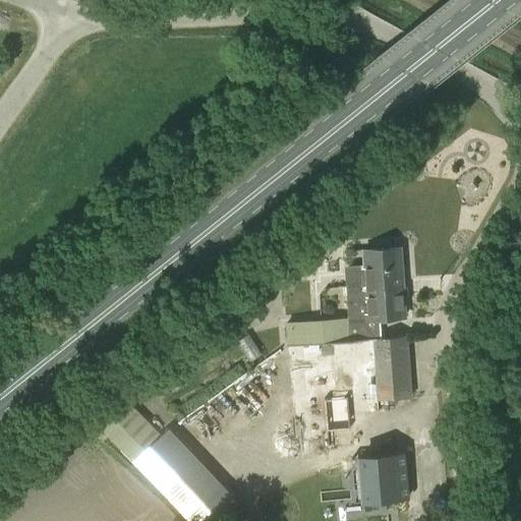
[(287,323),(289,344),(374,338),(382,337),(381,319),(404,316),(399,247),(364,249),(366,266),(347,268),(349,286),(347,286),(350,320),(332,321),(331,320),(287,323)]
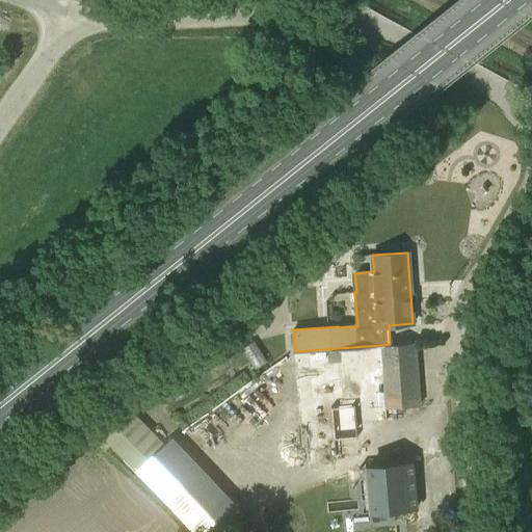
[(387,408),(421,406),(416,342),(390,344),(382,345),(387,408)]
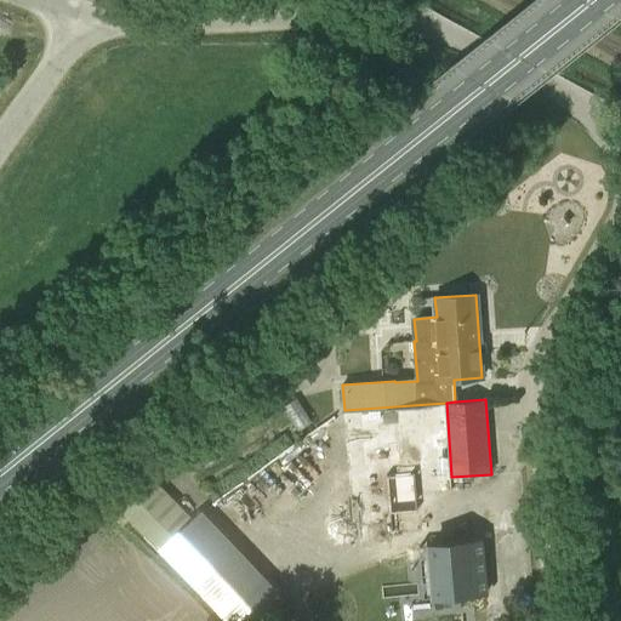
[(386,474),(389,513),(417,511),(414,473),(386,474)]
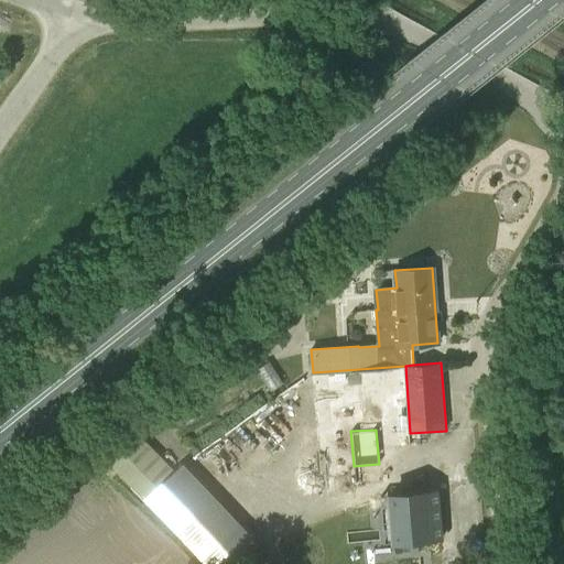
[(143,500),(185,468),(180,462),(173,468),(139,434),(108,464),(143,500)]
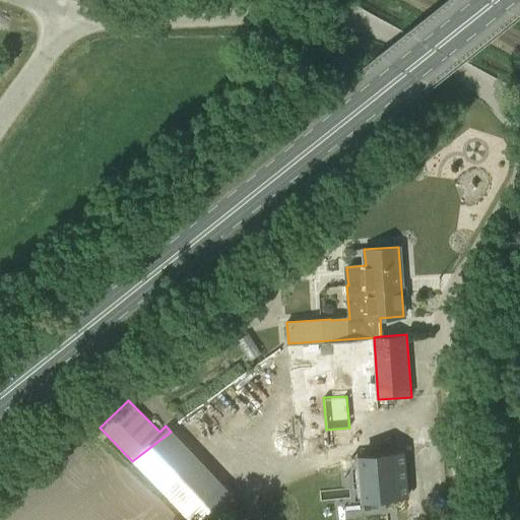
[(171,432),(132,461),(188,519),(213,519),(236,499),(171,432)]
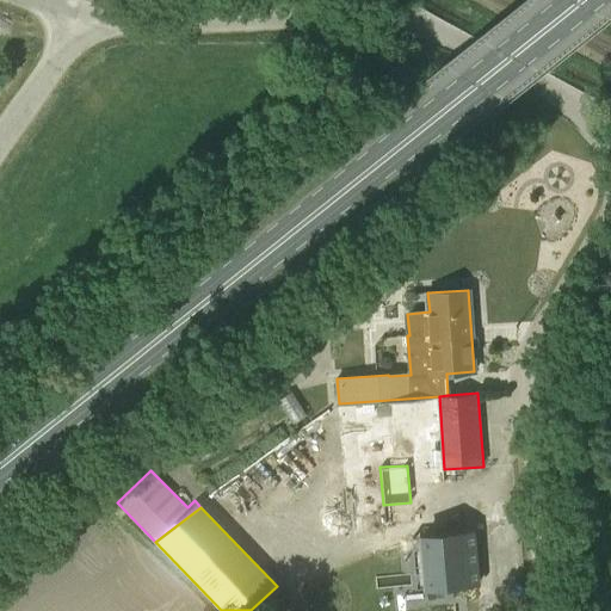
[(479,582),(474,531),(421,536),(426,587),(479,582)]
